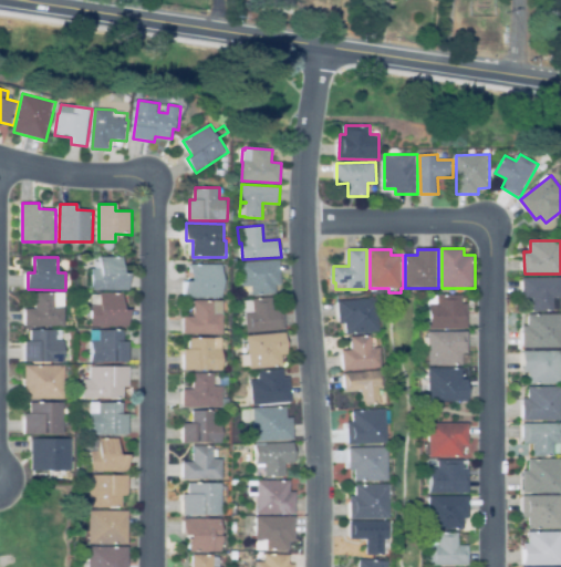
[(130,290),(92,290),(92,268),(102,268),(102,257),(124,257),(124,274),(130,274),(130,290)]
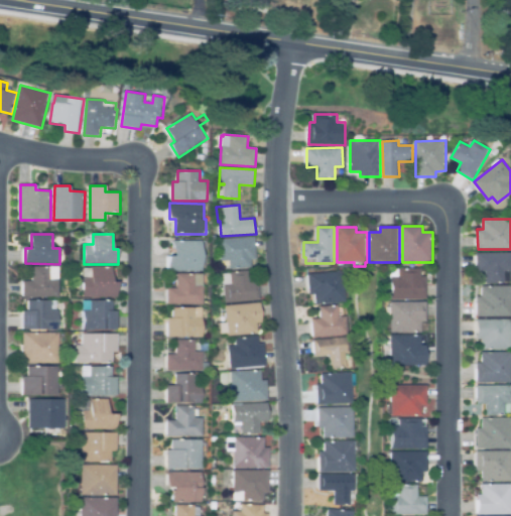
[(220,239),(255,237),(257,259),(252,260),(252,267),(230,269),(230,268),(222,269),(220,239)]
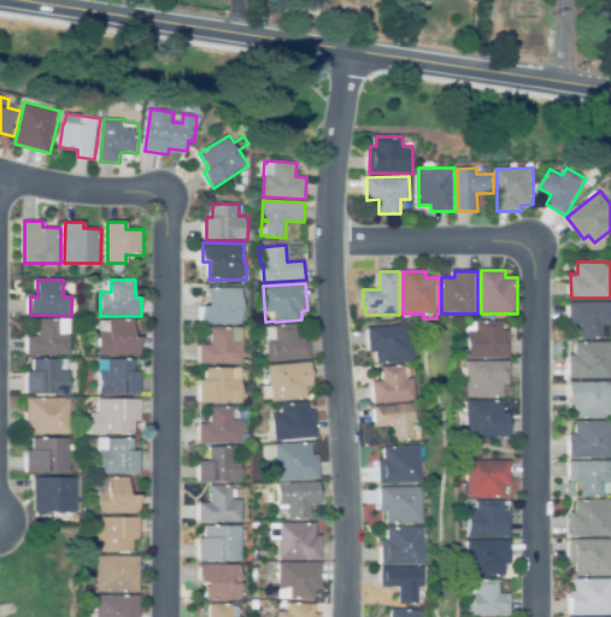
[(244,324),(203,324),(203,306),(209,306),(209,288),(244,288),(244,324)]
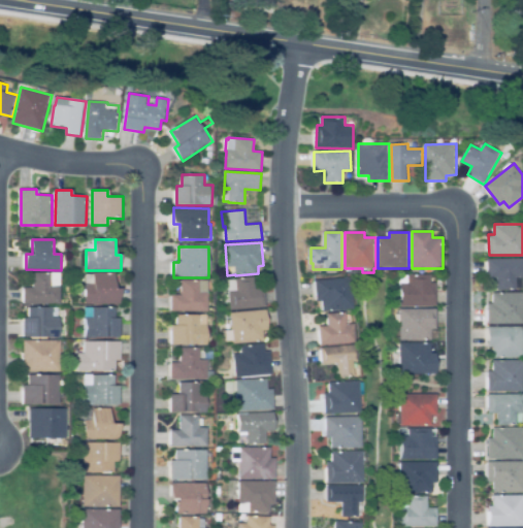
[(488,259),(522,259),(522,289),(517,289),(517,290),(498,290),(498,277),(489,277),(488,259)]
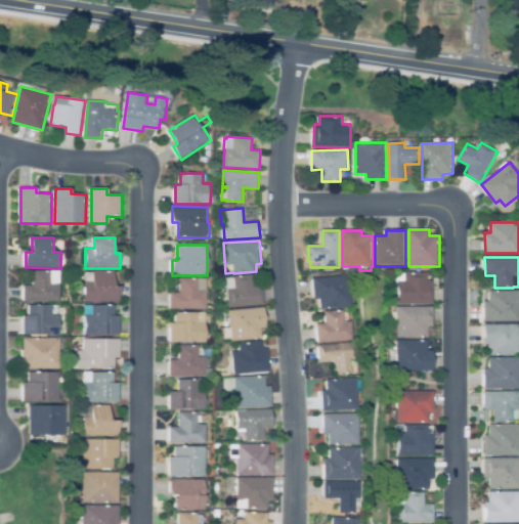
[(60,302),(25,302),(25,286),(34,286),(34,270),(53,270),(53,282),(60,282),(60,302)]
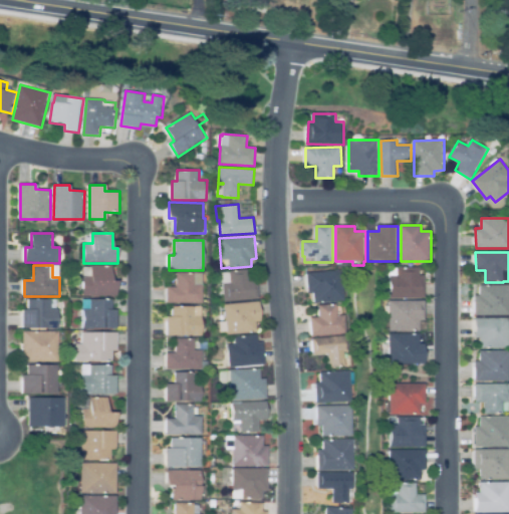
[(117,296),(83,296),(83,276),(84,276),(84,267),(91,267),(91,266),(112,266),(112,281),(117,281),(117,296)]
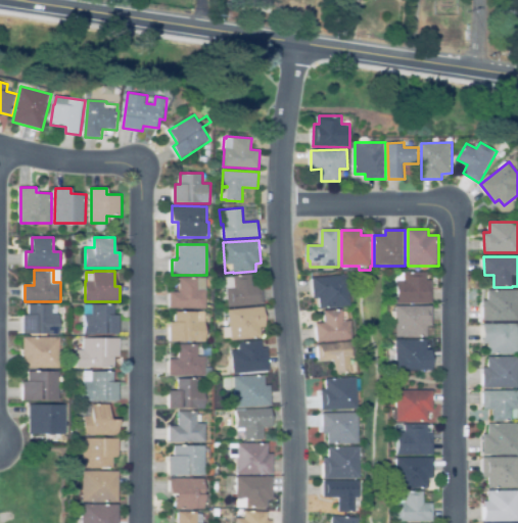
[(433,303),(397,303),(397,273),(405,273),(405,272),(428,272),(428,280),(433,280),(433,303)]
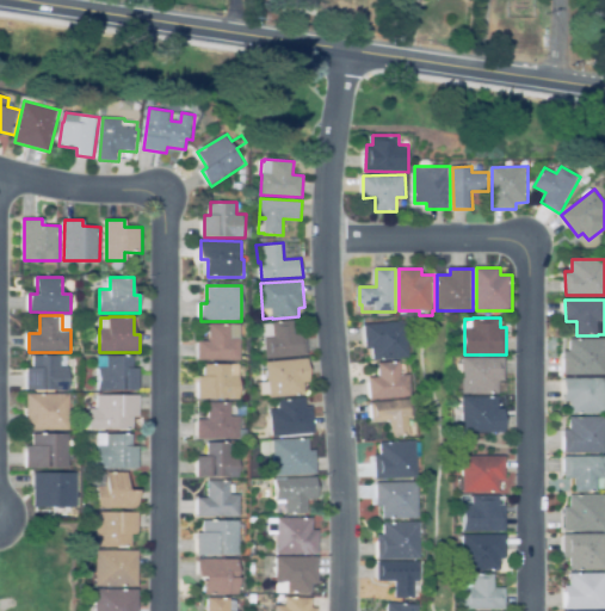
[(309,356),(267,359),(266,350),(264,350),(263,341),(265,340),(264,325),(273,323),(273,322),(295,320),(296,334),(307,333),(309,356)]
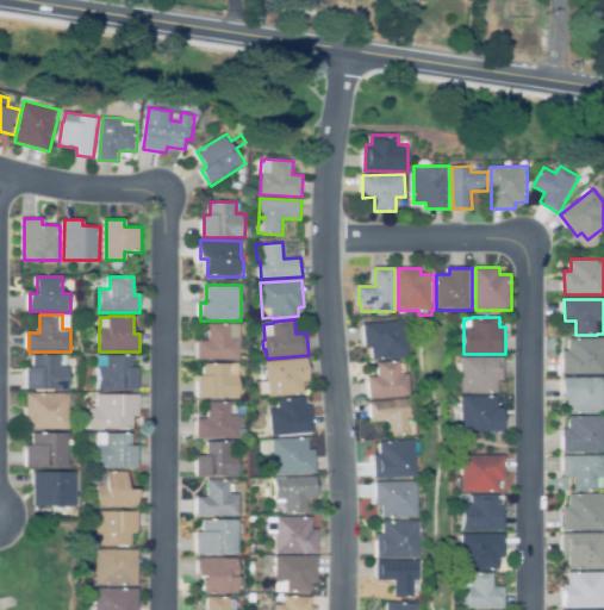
[(411,356),(374,360),(374,347),(367,348),(366,324),(408,321),(411,356)]
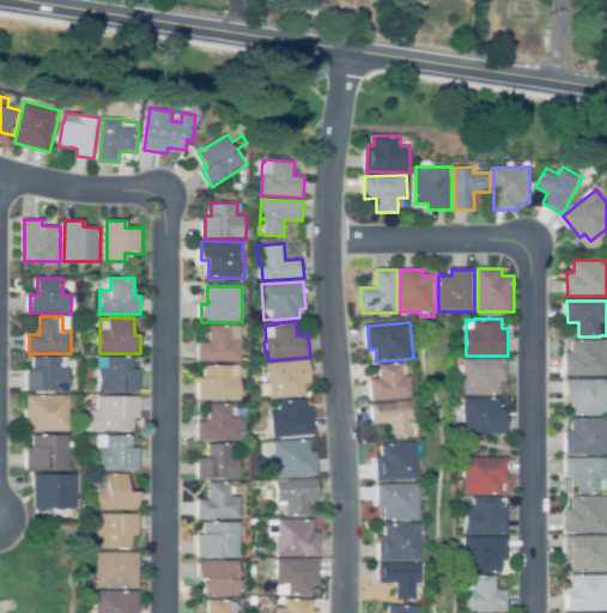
[(243,362),(200,362),(200,341),(211,341),(211,325),(243,325),(243,362)]
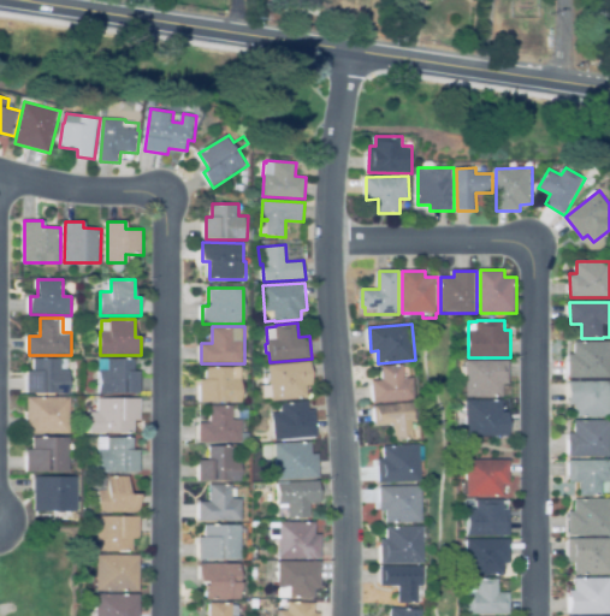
[(609,378),(570,378),(570,354),(576,354),(576,342),(609,342),(609,378)]
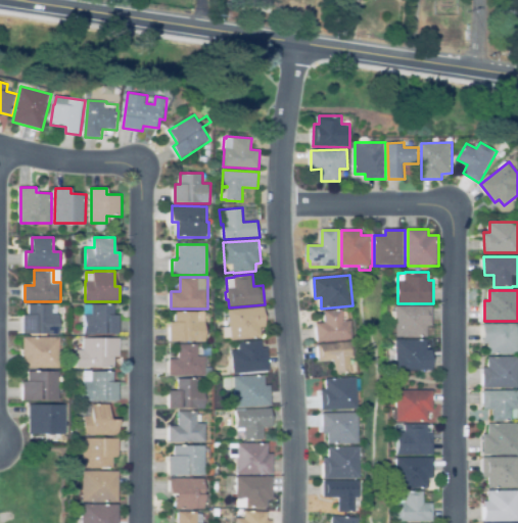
[(59,335),(49,334),(25,334),(25,315),(30,315),(30,304),(52,304),(52,314),(59,314),(59,335)]
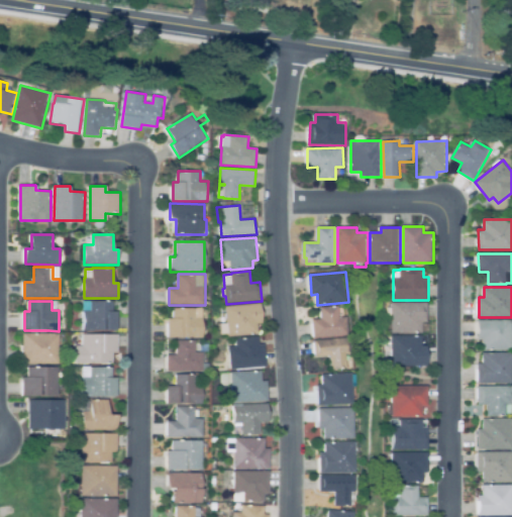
[(119,330),(97,330),(97,331),(84,331),(84,301),(114,301),(114,311),(119,311),(119,330)]
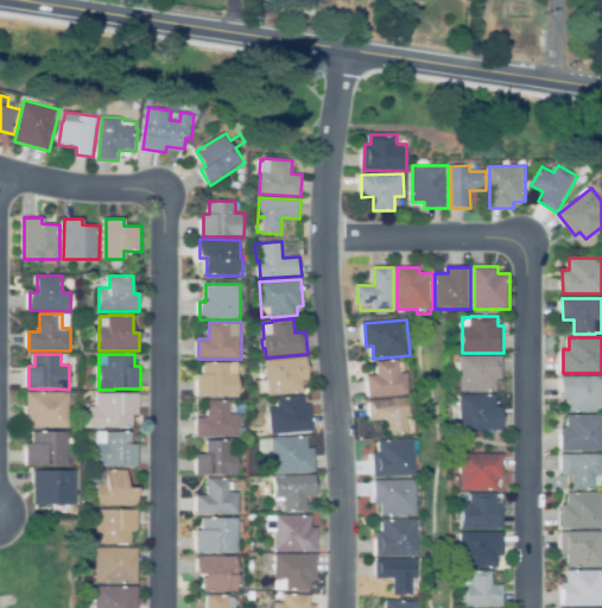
[(462,355),(504,355),(504,379),(498,379),(498,392),(462,392),(462,355)]
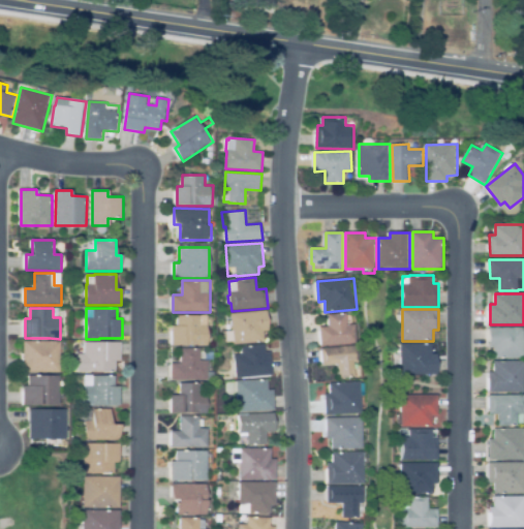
[(232,313),(268,310),(270,331),(265,331),(265,341),(234,344),(232,313)]
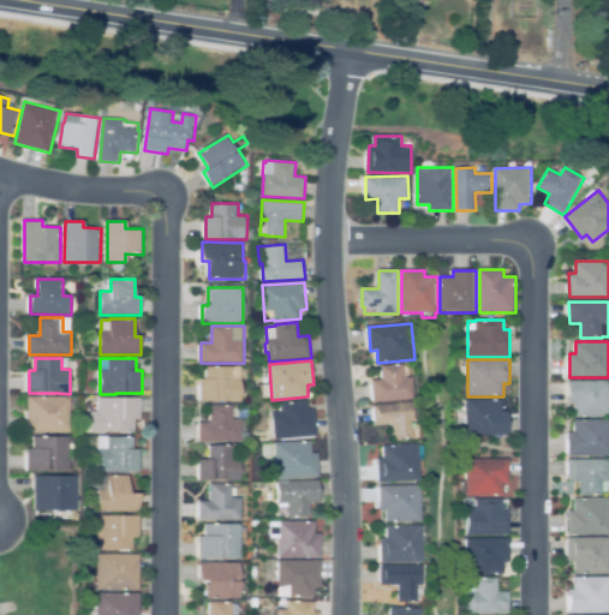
[(404,364),(406,378),(415,377),(417,399),(375,402),(372,381),(384,380),(383,365),(404,364)]
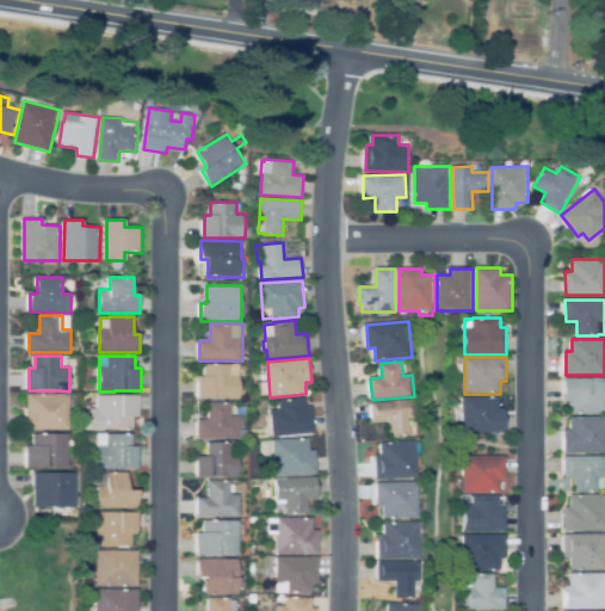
[(240,399),(199,399),(199,376),(205,376),(207,364),(233,364),(233,365),(241,365),(240,399)]
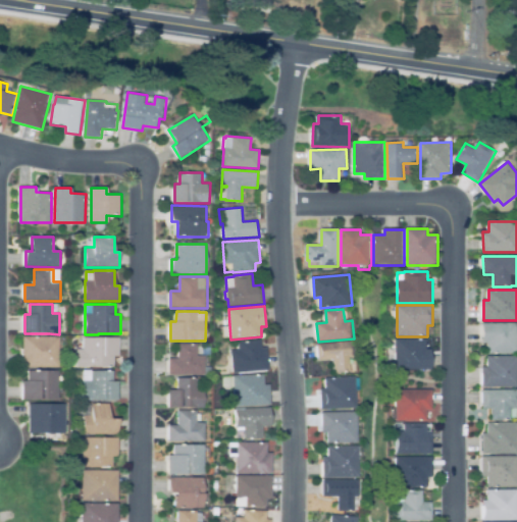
[(483,322),(516,322),(516,354),(488,354),(488,343),(483,343),(483,322)]
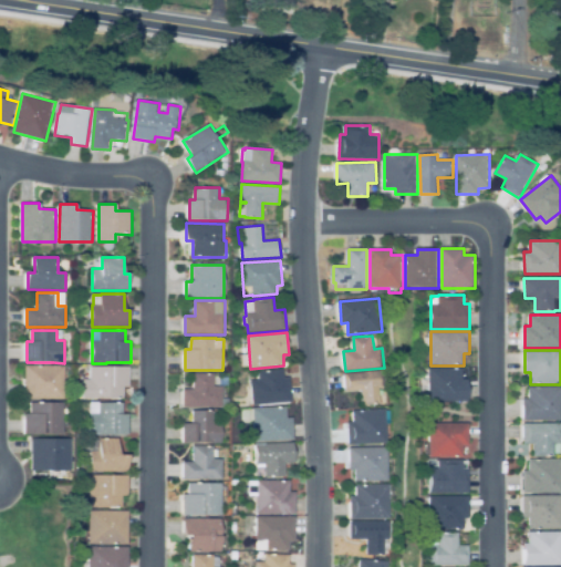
[(27,366),(65,366),(65,399),(26,399),(27,366)]
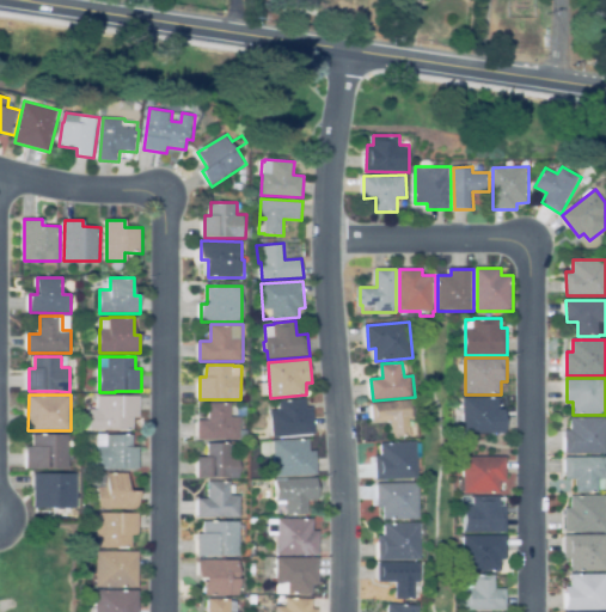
[(141,396),(141,418),(134,418),(134,430),(91,430),(91,410),(99,410),(99,396),(141,396)]
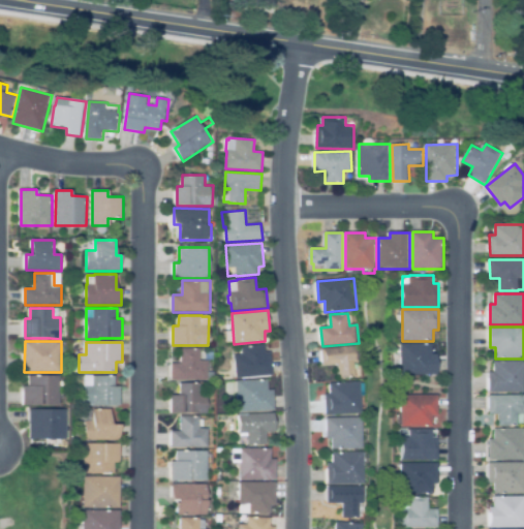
[(439,374),(402,375),(402,356),(398,356),(398,344),(402,344),(402,343),(433,343),(433,353),(438,353),(439,374)]
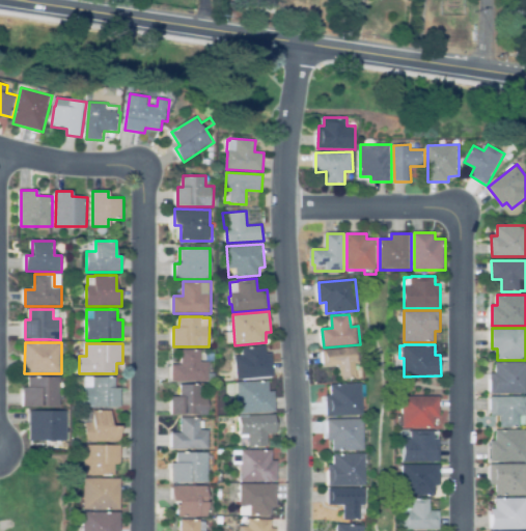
[(275,376),(238,380),(236,356),(244,356),(244,347),(267,345),(268,354),(273,353),(275,376)]
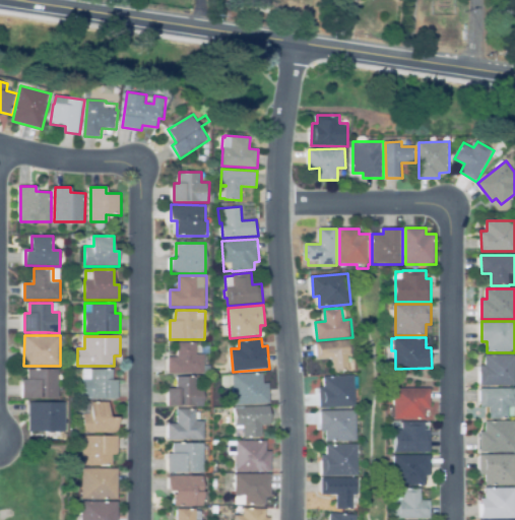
[(317,343),(352,339),(355,355),(349,355),(349,358),(359,356),(360,369),(350,369),(350,371),(335,372),(333,358),(319,359),(317,343)]
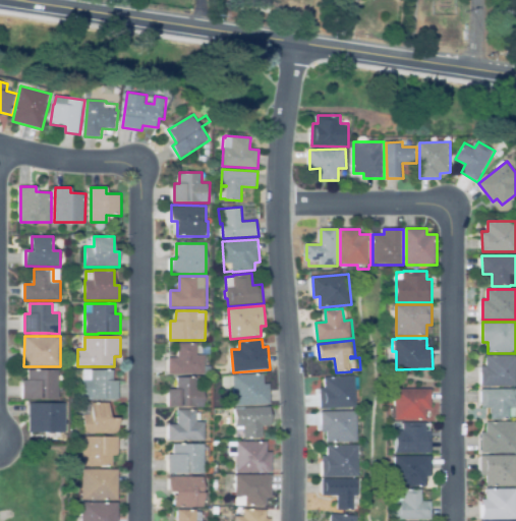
[(207,373),(170,373),(170,357),(179,357),(179,343),(198,343),(198,355),(207,355),(207,373)]
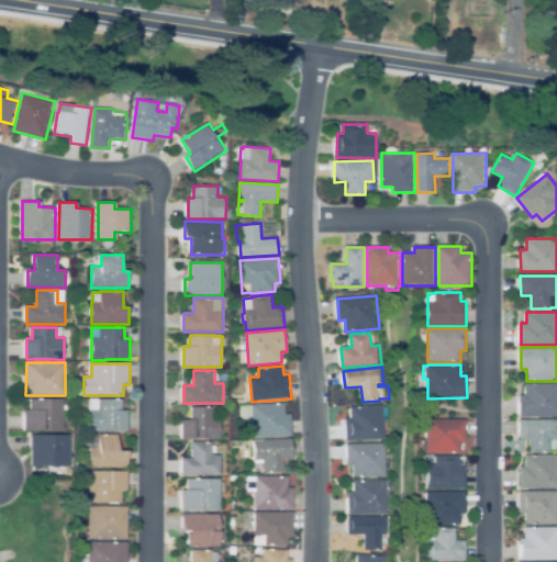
[(556,416),(521,417),(521,394),(526,394),(526,383),(556,383),(556,416)]
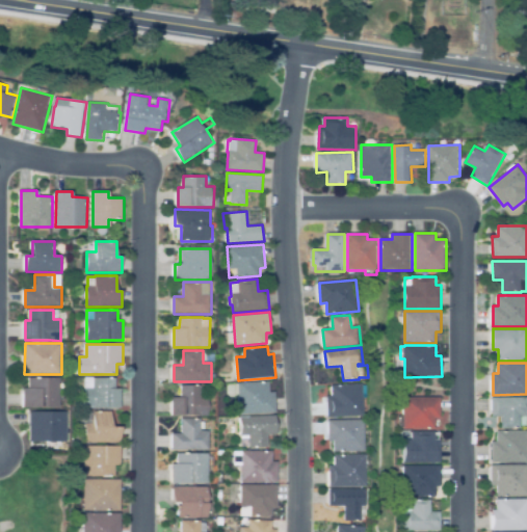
[(61,377),(60,407),(24,407),(25,388),(30,388),(30,377),(61,377)]
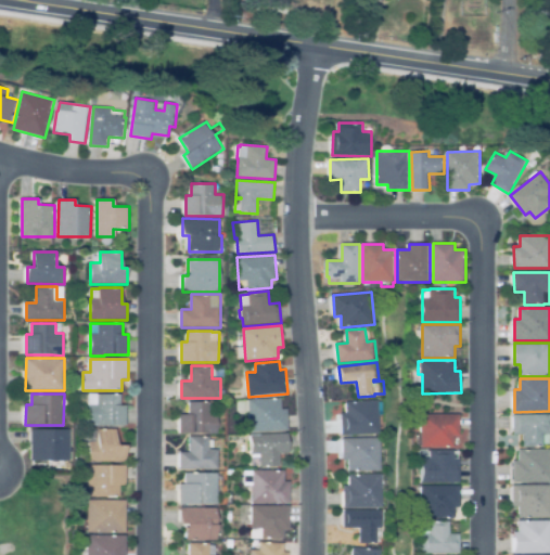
[(127,425),(100,425),(100,426),(90,426),(90,394),(122,394),(122,405),(128,405),(127,425)]
